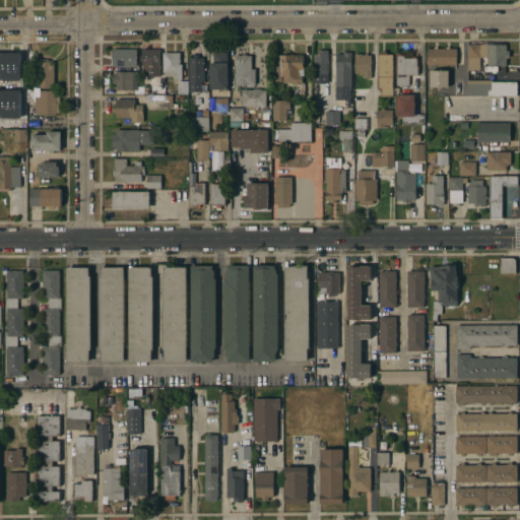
[(479,70),(467,70),(467,45),(479,45),(484,44),(489,44),(489,45),(505,45),(505,51),(509,51),(509,58),(505,58),(505,66),(486,66),(486,57),(479,58),(479,70)]
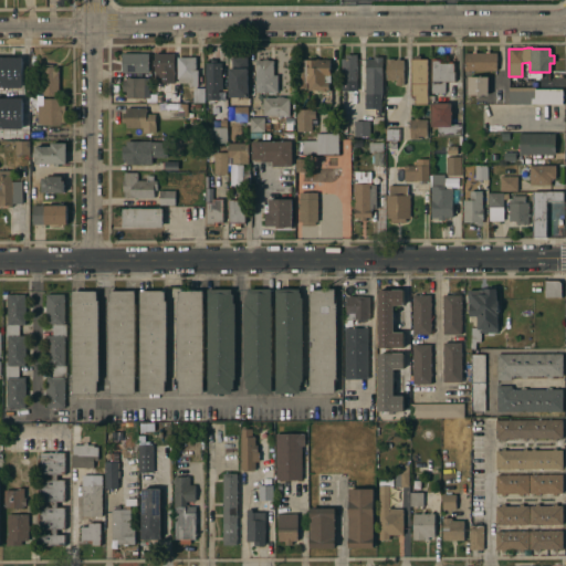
[(464,71),(464,53),(472,53),(472,52),(475,52),(475,53),(485,53),(485,52),(489,52),(489,53),(496,53),(496,71),(464,71)]
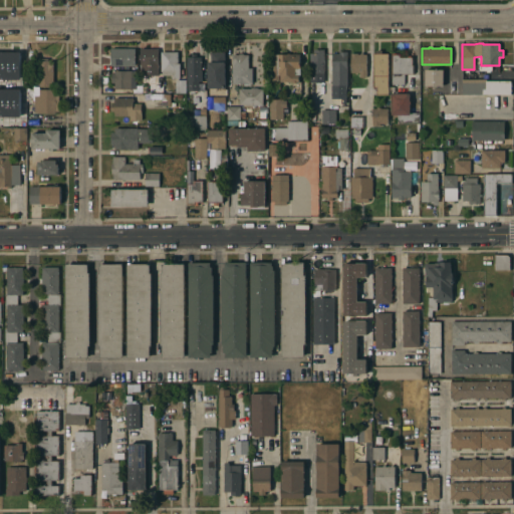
[(125,49),(125,48),(135,48),(135,68),(131,68),(131,66),(110,66),(110,49),(125,49)]
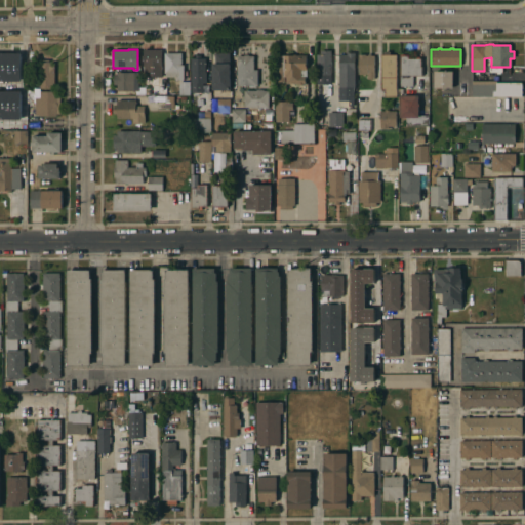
[(161,50),(161,75),(155,75),(155,76),(144,76),(144,69),(142,69),(142,66),(143,66),(143,50),(144,50),(144,49),(148,49),(148,50),(152,50),(152,49),(156,49),(156,50),(161,50)]
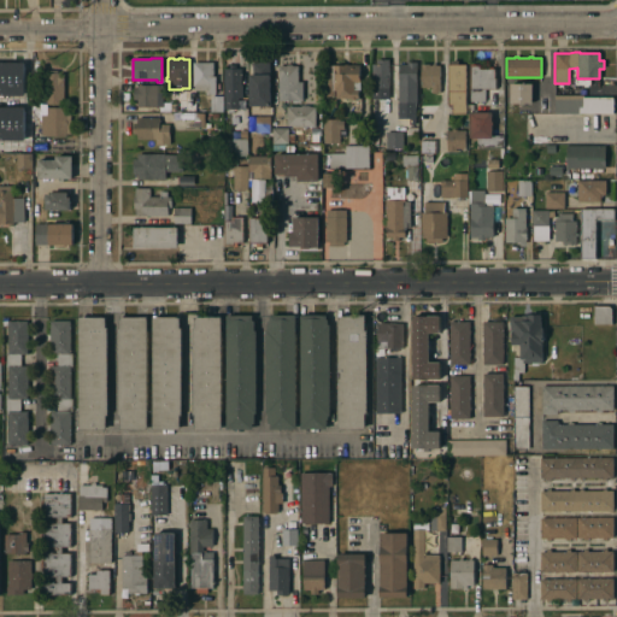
[(388,90),(371,90),(371,64),(376,65),(376,60),(388,60),(388,90)]
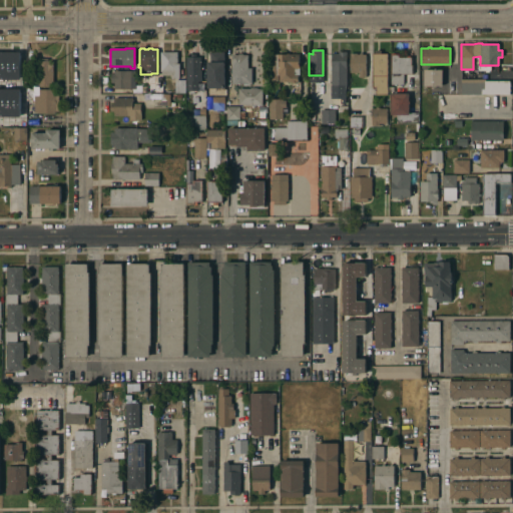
[(387,95),(376,95),(376,89),(372,89),(372,54),(375,54),(375,51),(381,51),(381,54),(388,54),(387,95)]
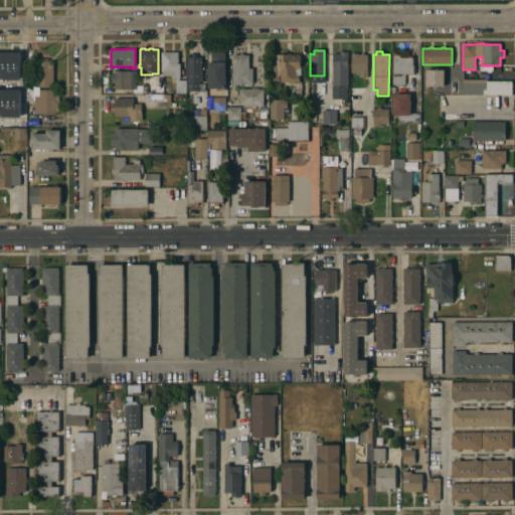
[(161,52),(178,52),(178,64),(180,64),(180,79),(172,79),(172,76),(163,76),(163,72),(161,72),(161,52)]
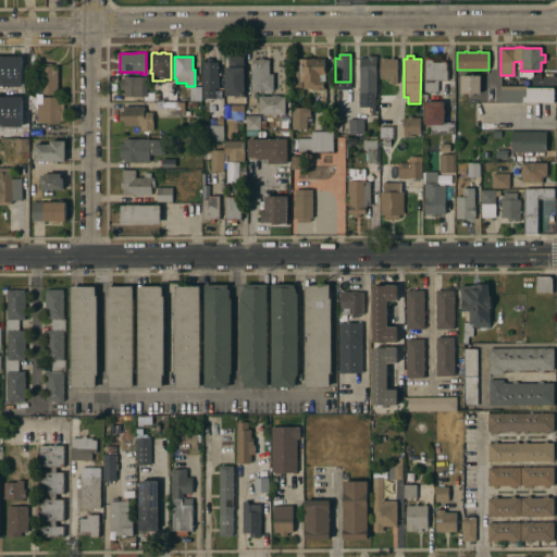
[(244,96),(225,97),(224,69),(227,69),(227,57),(243,57),(244,96)]
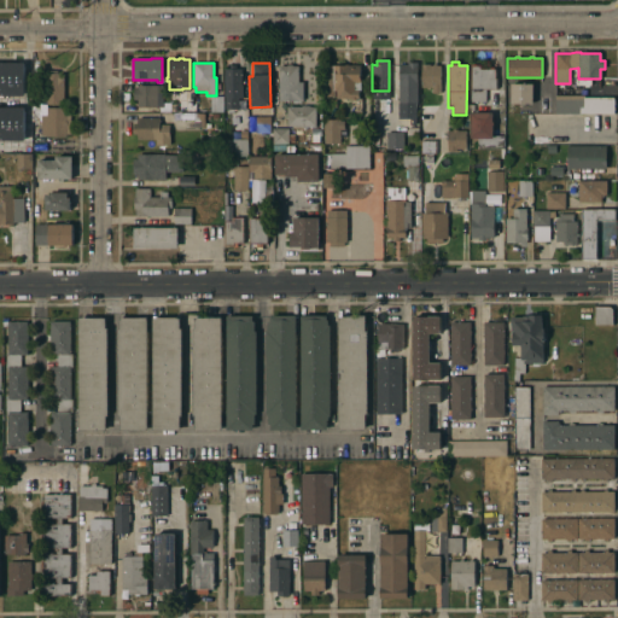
[(417,123),(417,135),(408,134),(408,123),(409,123),(409,118),(397,118),(398,65),(408,65),(408,63),(417,63),(415,123),(417,123)]
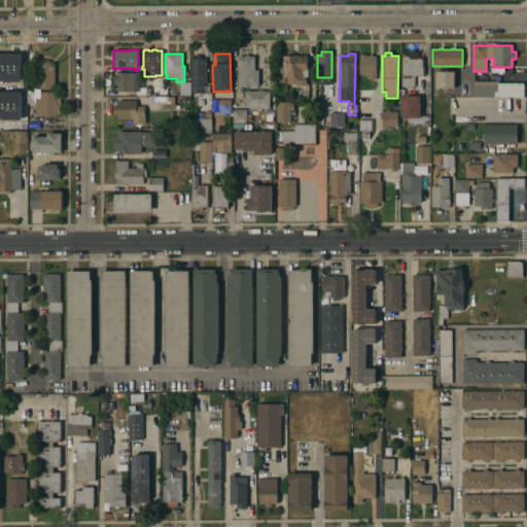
[(375,57),(376,80),(374,80),(375,81),(372,81),(372,80),(369,80),(369,75),(359,75),(359,56),(366,56),(366,57),(369,57),(369,56),(372,55),(372,57),(375,57)]
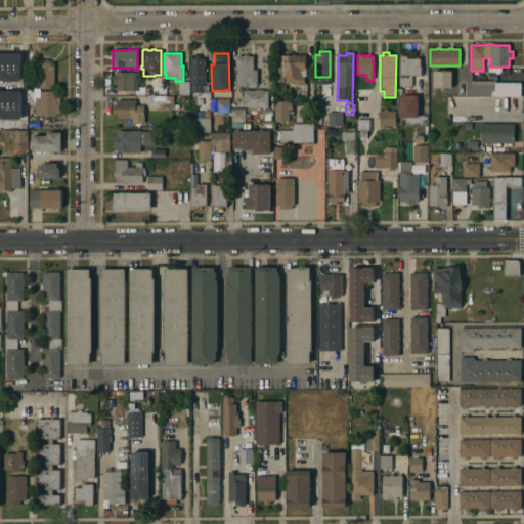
[(205,58),(205,83),(202,83),(202,93),(190,93),(189,58),(194,58),(194,55),(200,55),(200,58),(205,58)]
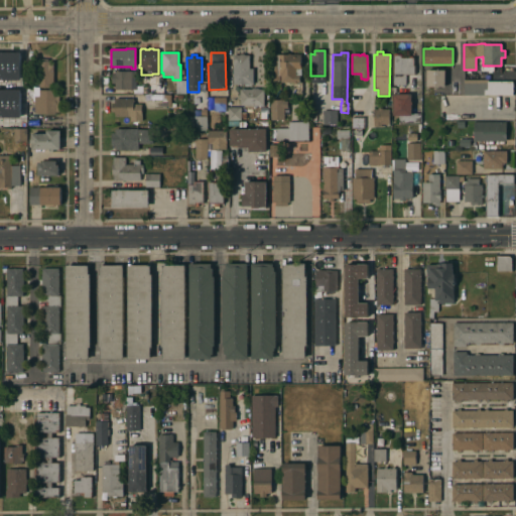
[(249,55),(249,70),(253,70),(253,85),(232,85),(232,55),(239,55),(240,54),(244,54),(245,55),(249,55)]
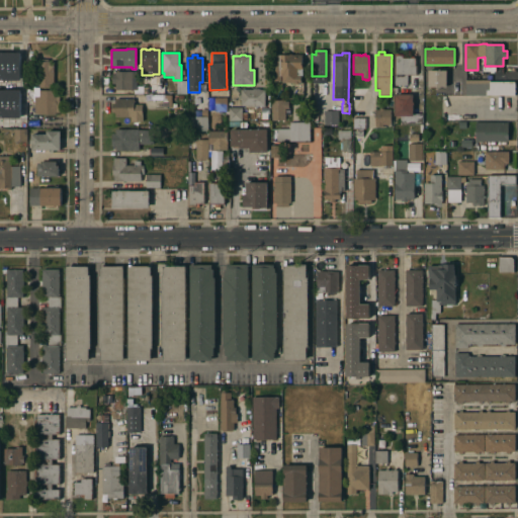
[(416,75),(407,75),(407,85),(396,85),(395,55),(403,55),(403,58),(415,58),(416,75)]
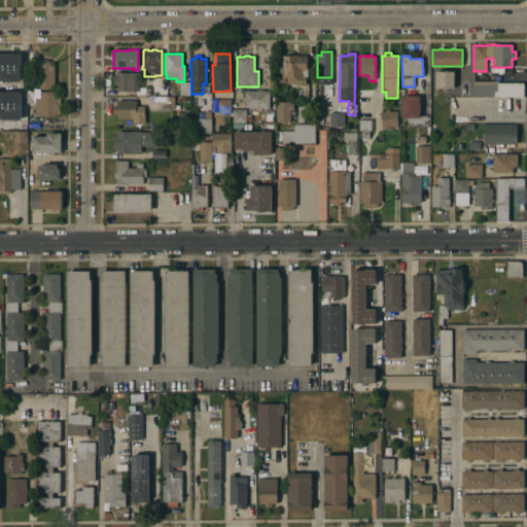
[(279,57),(307,57),(307,77),(306,77),(306,84),(304,84),(304,86),(299,86),(299,84),(286,84),(286,78),(284,78),(284,82),(278,82),(279,57)]
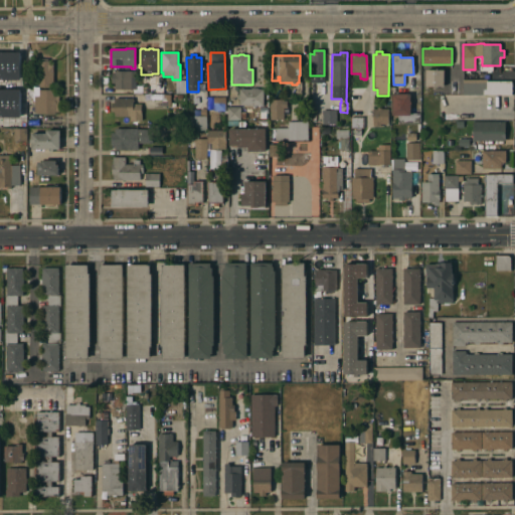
[(0,58),(14,58),(14,62),(18,61),(18,82),(9,82),(10,92),(0,92),(0,58)]
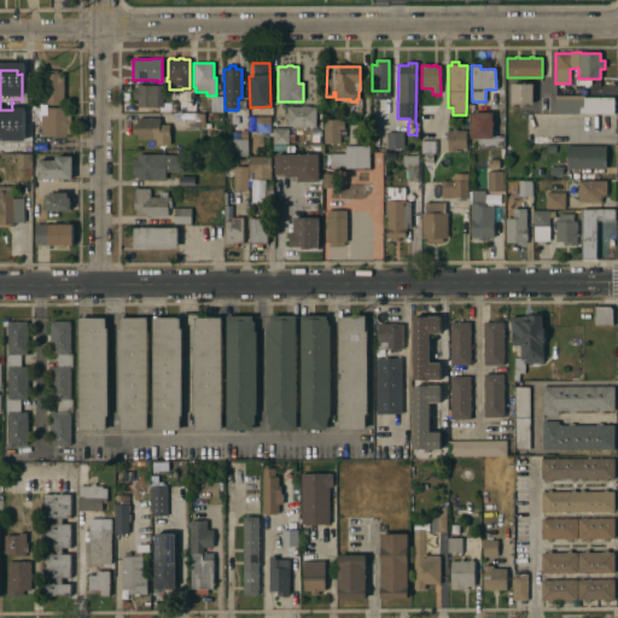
[(33,104),(46,104),(46,101),(44,101),(44,74),(46,74),(46,71),(57,71),(57,74),(63,74),(64,101),(59,101),(59,109),(66,109),(66,111),(70,111),(70,135),(66,135),(66,138),(45,138),(45,136),(40,136),(40,122),(33,122),(33,116),(33,104)]
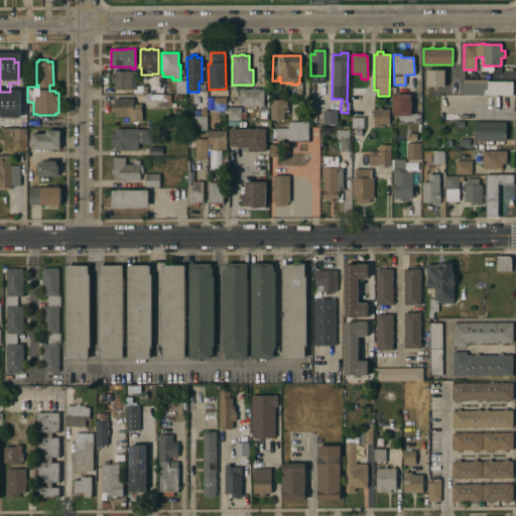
[(444,87),(442,87),(442,89),(438,89),(438,87),(435,87),(435,89),(432,89),(432,87),(426,87),(426,70),(444,71),(444,87)]
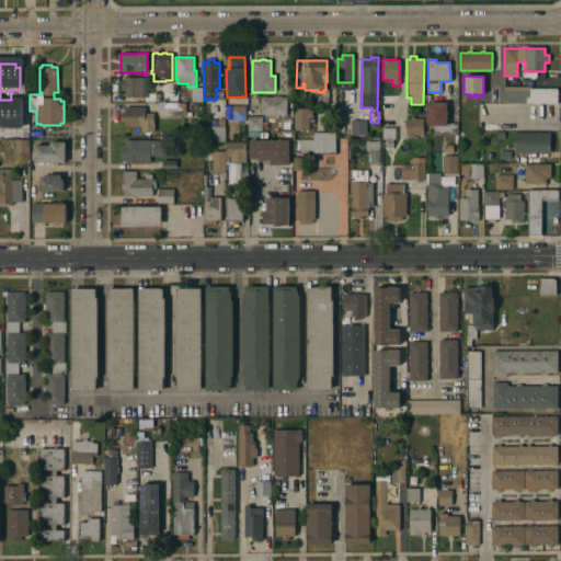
[(144,98),(125,98),(125,91),(121,91),(121,81),(125,81),(125,78),(144,78),(144,98)]
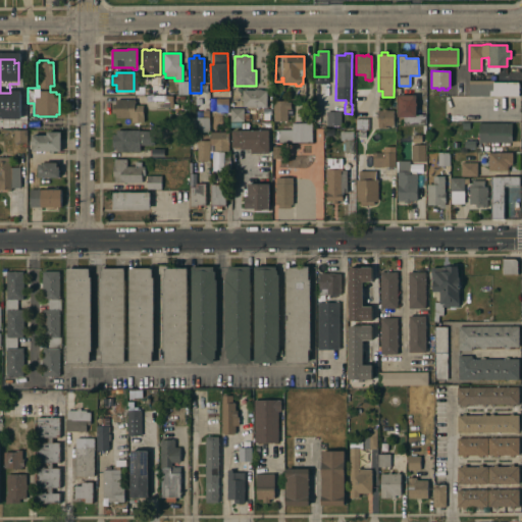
[(469,96),(469,81),(493,81),(493,83),(519,83),(519,96),(469,96)]
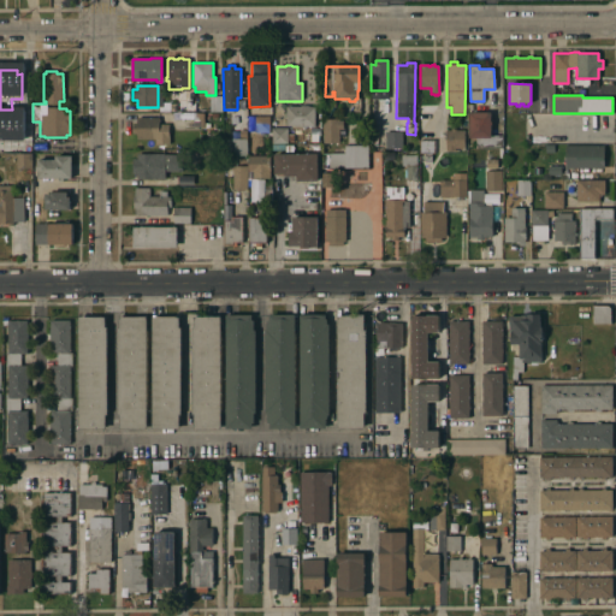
[(221,96),(221,112),(209,112),(209,96),(221,96)]
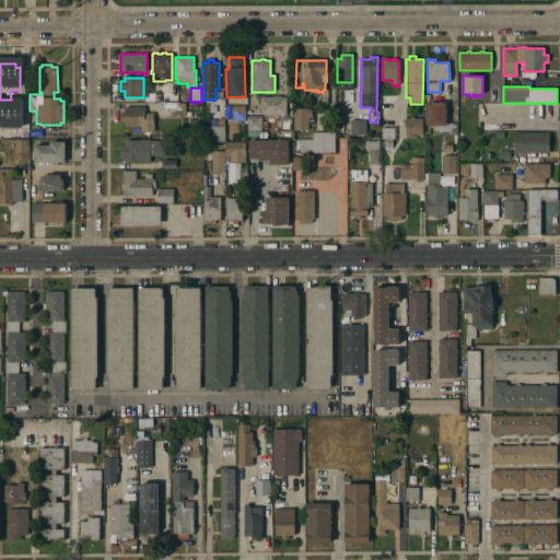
[(259,97),(286,97),(286,115),(278,115),(278,117),(273,117),(273,115),(259,115),(259,97)]
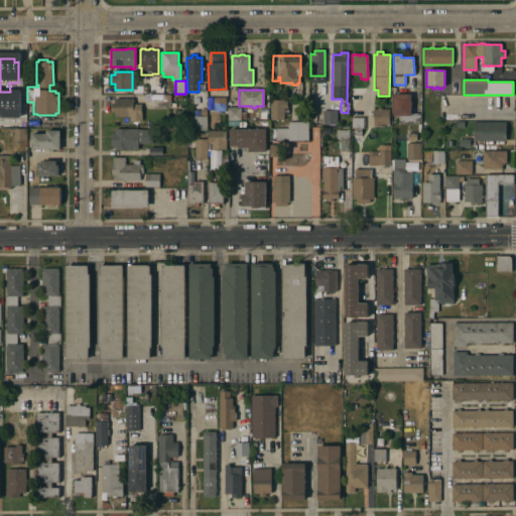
[(420,114),(420,124),(398,124),(398,116),(393,116),(393,94),(411,94),(411,114),(420,114)]
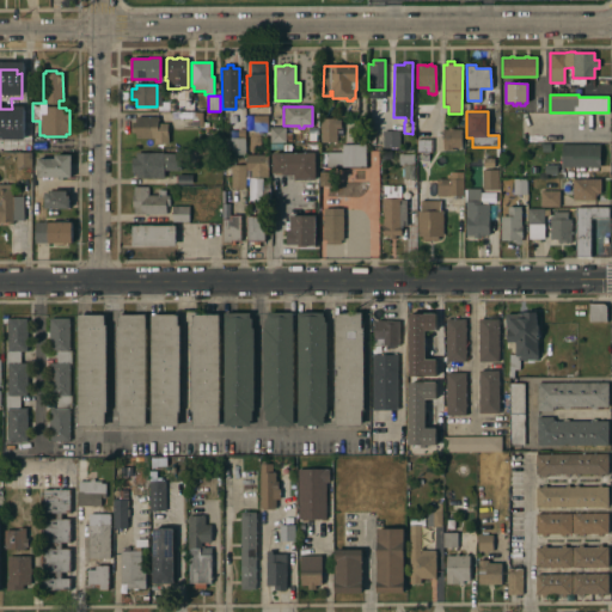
[(202,127),(182,127),(182,112),(202,114),(202,127)]
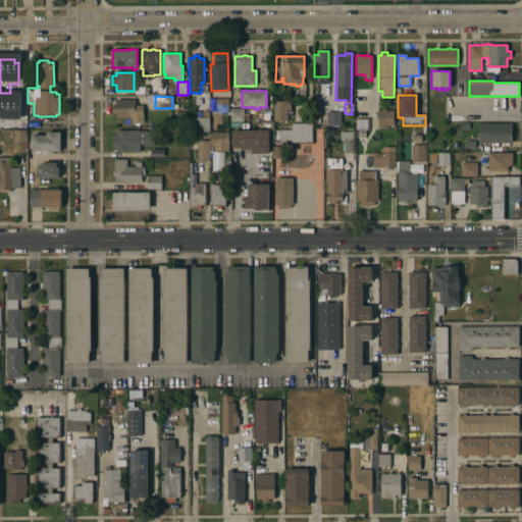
[(28,98),(28,103),(27,103),(27,105),(28,105),(28,109),(27,109),(27,119),(13,119),(13,110),(15,110),(15,98),(28,98)]
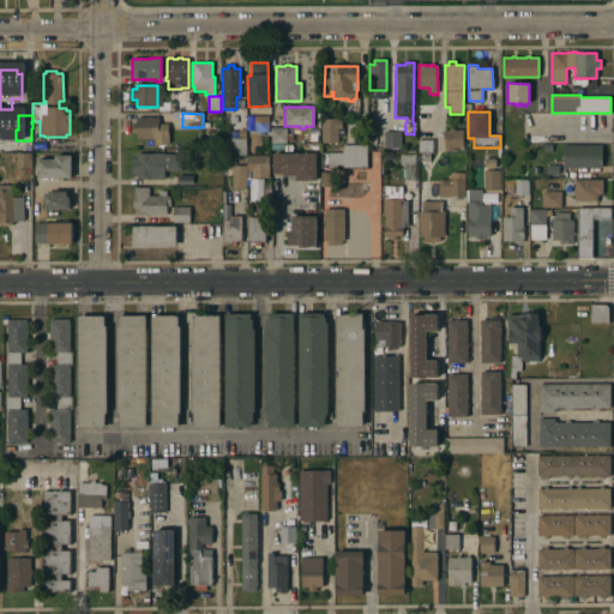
[(269,132),(253,132),(254,116),(257,116),(257,115),(265,115),(265,116),(269,116),(269,132)]
